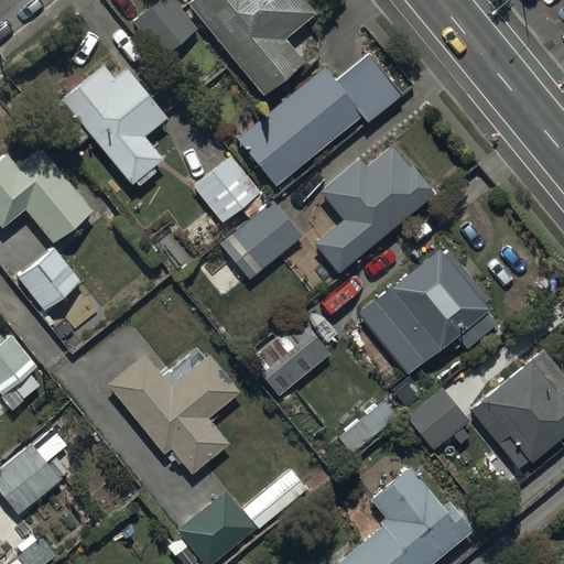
[(197,29),(173,0),(152,0),(132,15),(164,55),(197,29)]
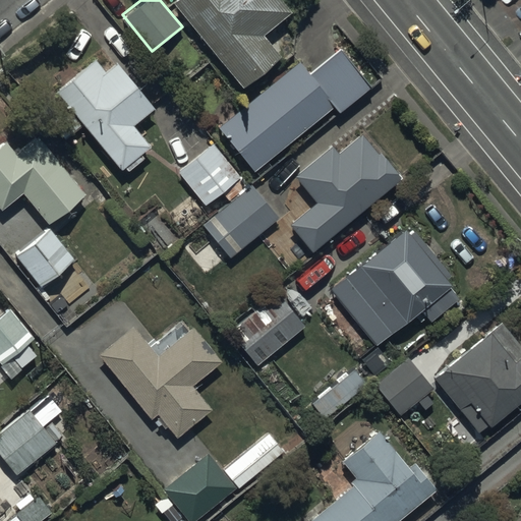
[(288,16),(275,0),(176,0),(170,5),(239,89),(277,58),(261,39),(288,16)]
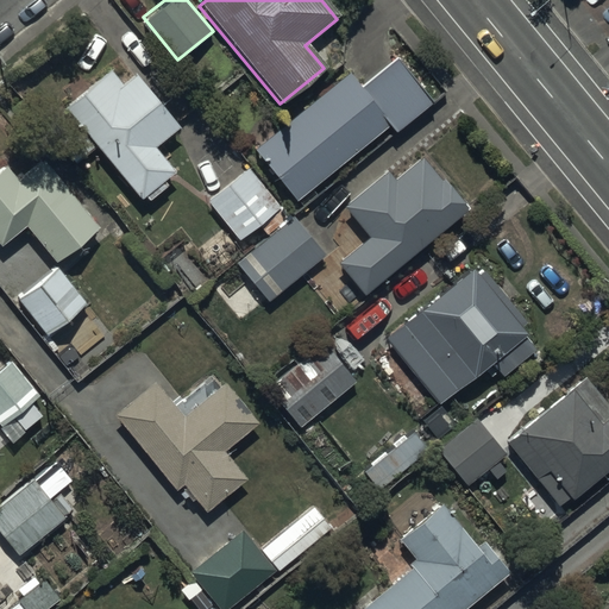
[(433,99),(395,55),(360,85),(349,71),(256,151),(300,202),(390,124),(396,131),(433,99)]
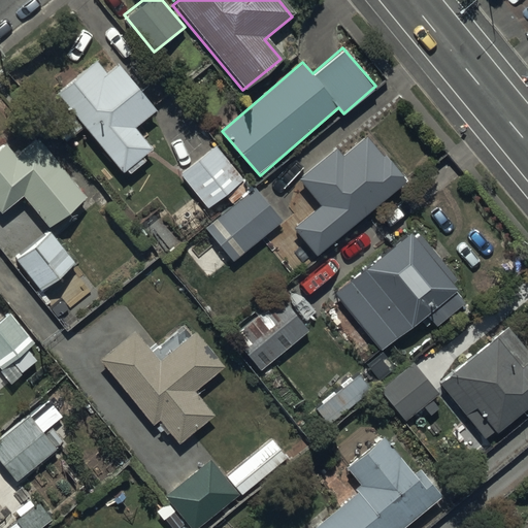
[(98,61),(59,94),(77,116),(58,132),(68,145),(88,129),(125,173),(129,169),(133,174),(149,162),(144,157),(154,149),(136,129),(159,110),(121,64),(109,74),(98,61)]
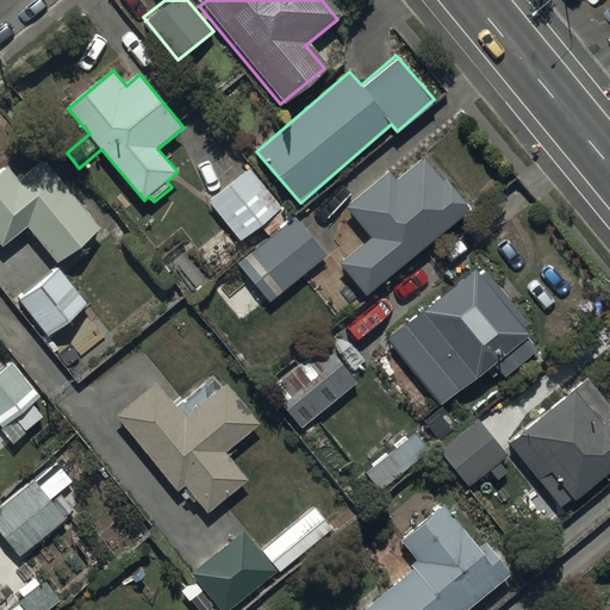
[(441,185),(418,159),(392,180),(386,172),(342,207),(367,237),(335,263),(362,297),(467,210),(444,182),(441,185)]
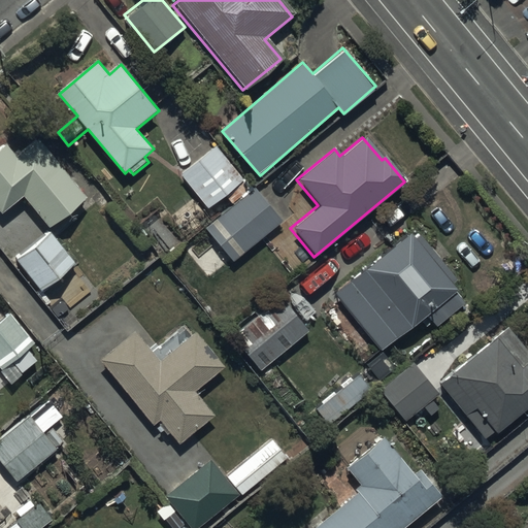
[(89,203),(40,143),(20,161),(9,149),(0,156),(0,211),(5,219),(27,200),(54,233),(89,203)]
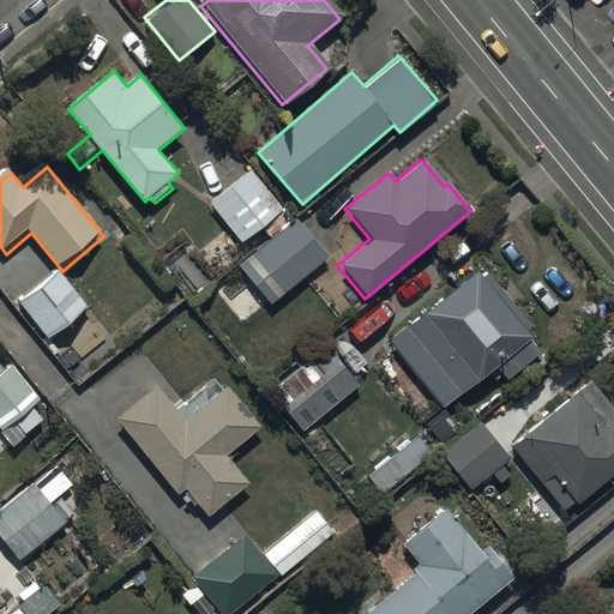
[(282,209),(247,169),(209,202),(244,242),(262,228),(271,240),(239,268),(270,305),(329,254),(296,218),(290,223),(280,211),(282,209)]
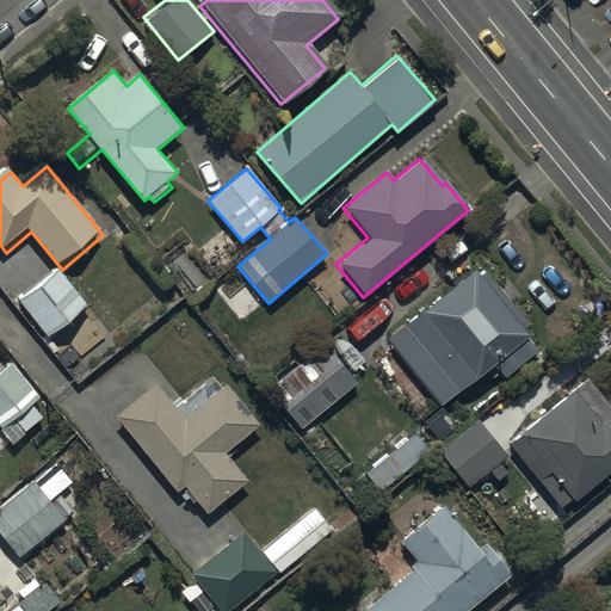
[(528,326),(483,273),(479,277),(468,264),(445,284),(450,290),(384,345),(440,411),(492,366),(504,380),(537,351),(520,332),(528,326)]
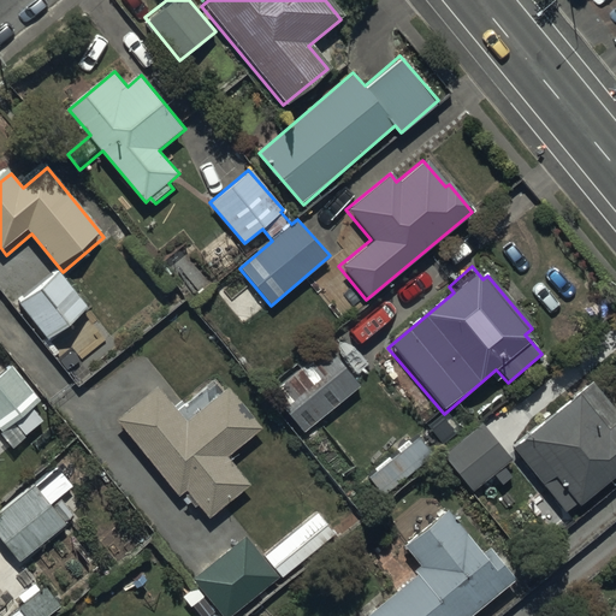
[(55,272),(17,302),(46,338),(84,307),(55,272)]
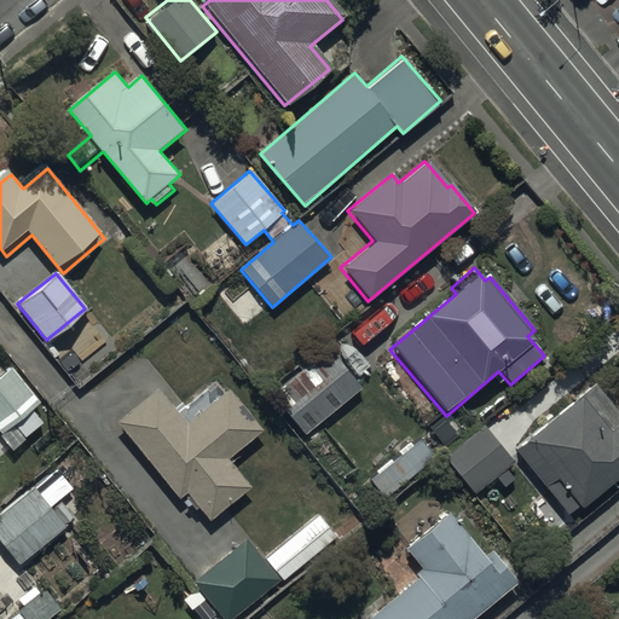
[(329,347),(271,393),(302,433),(360,387),(329,347)]
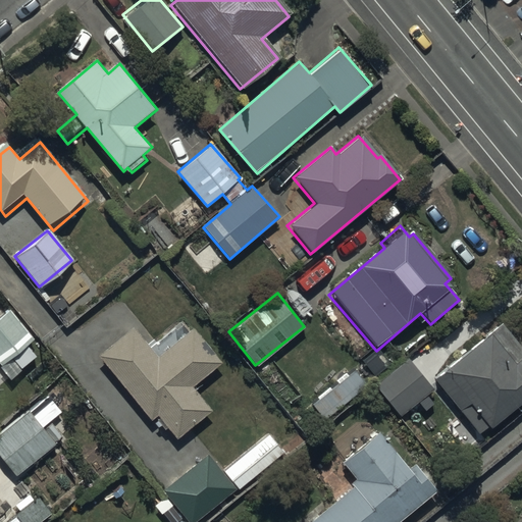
[(32,337),(7,308),(0,314),(0,363),(9,356),(20,369),(37,356),(25,343),(32,337)]
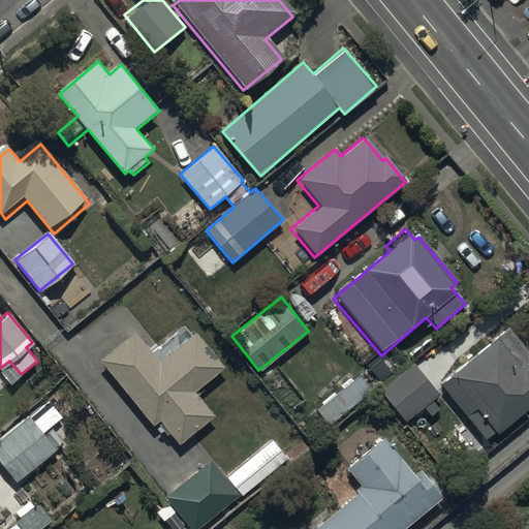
[(224,371),(194,335),(158,366),(131,335),(97,364),(153,429),(158,424),(162,428),(159,430),(167,440),(170,437),(179,447),(214,418),(194,396),(224,371)]
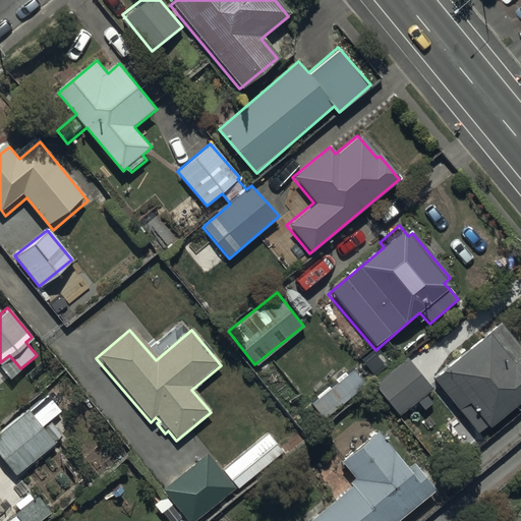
[(520,361),(496,332),(439,379),(460,403),(451,411),(467,431),(476,423),(485,435),(520,404),(520,361)]
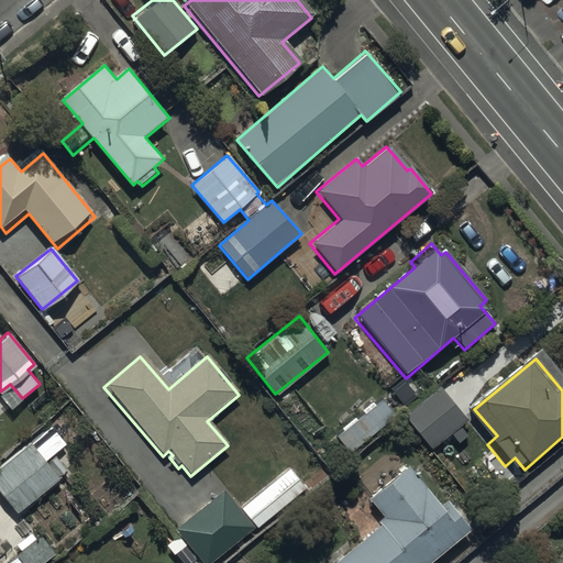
[(439,379),(403,408),(430,442),(466,412),(439,379)]
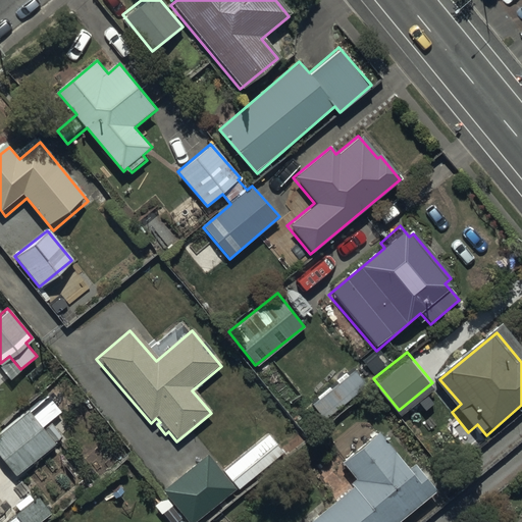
[(37,408),(0,436),(0,457),(17,479),(64,442),(37,408)]
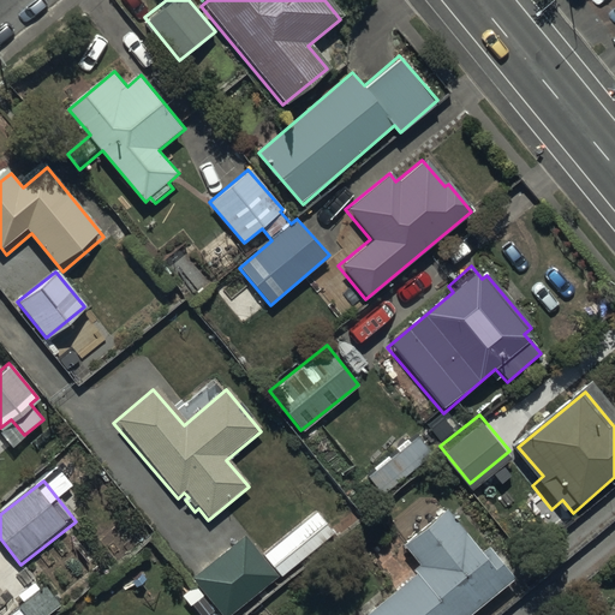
[(482,553),(446,508),(401,545),(417,565),(412,569),(416,574),(365,614),(471,614),(514,579),(489,548),(482,553)]
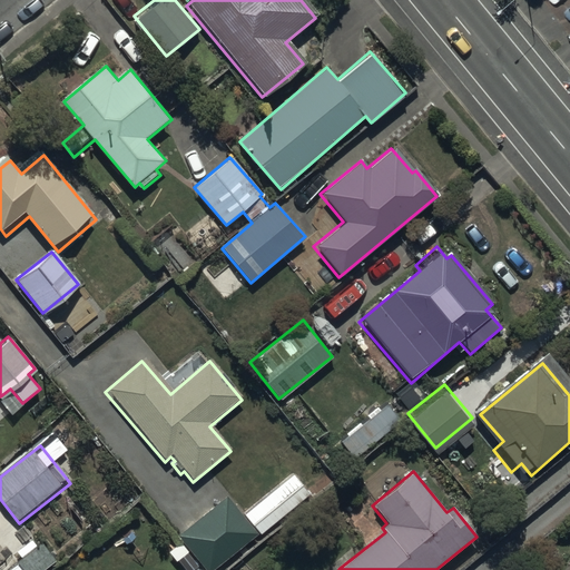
[(213,569),(257,533),(225,495),(177,536),(202,566),(196,569),(213,569)]
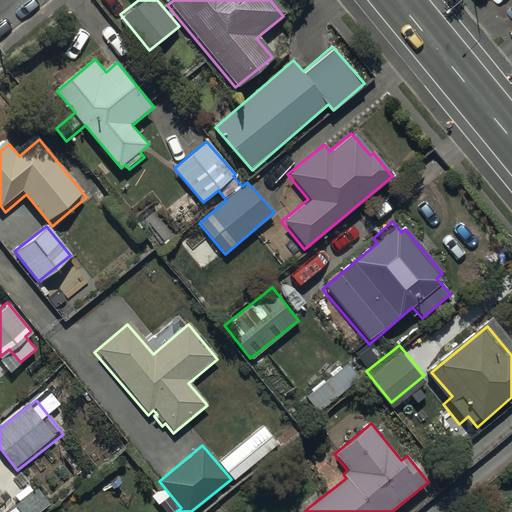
[(20,511),(32,511),(52,496),(37,478),(10,499),(20,511)]
